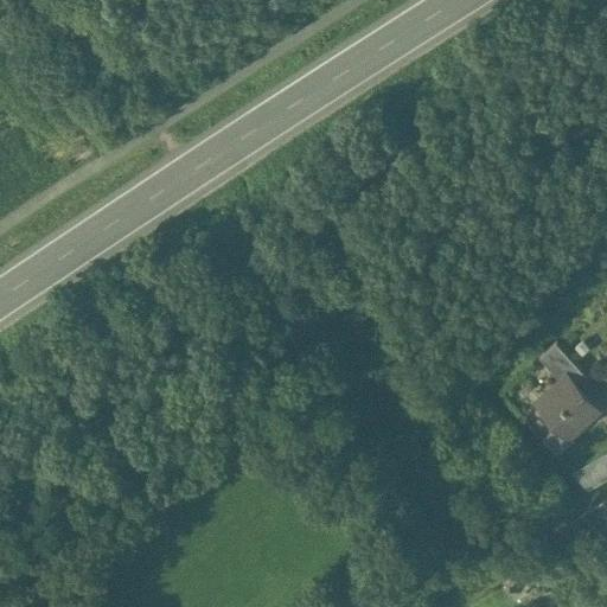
[(132,131),(122,121),(116,126),(126,135),(132,131)]
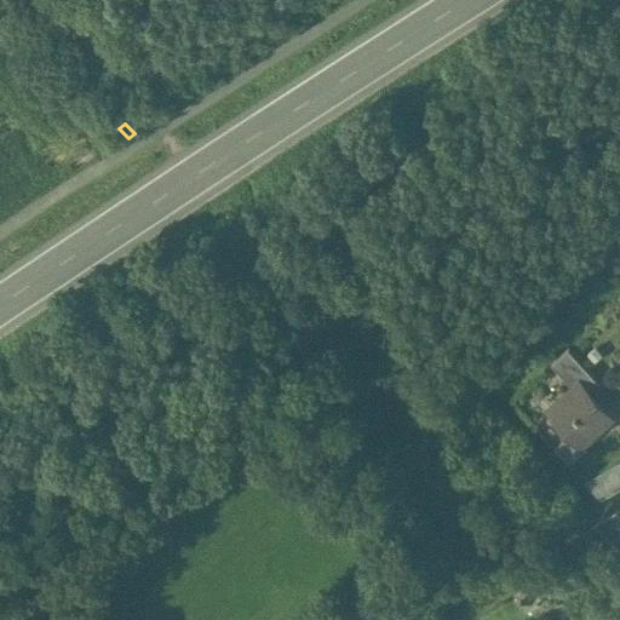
[(595,378),(568,348),(551,362),(572,386),(578,380),(585,388),(595,378)]
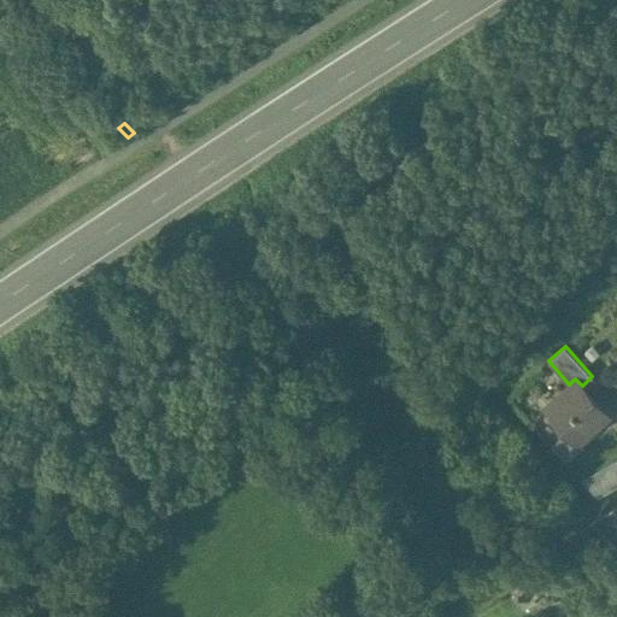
[(582,386),(575,378),(569,385),(546,405),(568,429),(577,440),(579,439),(606,413),(582,386)]
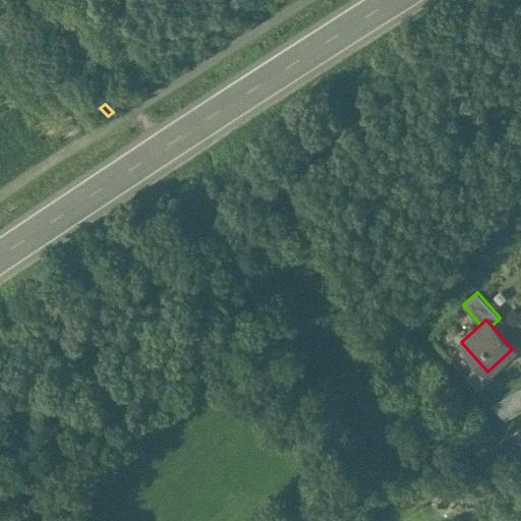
[(487,371),(479,362),(465,374),(477,389),(493,375),(488,370),(487,371)]
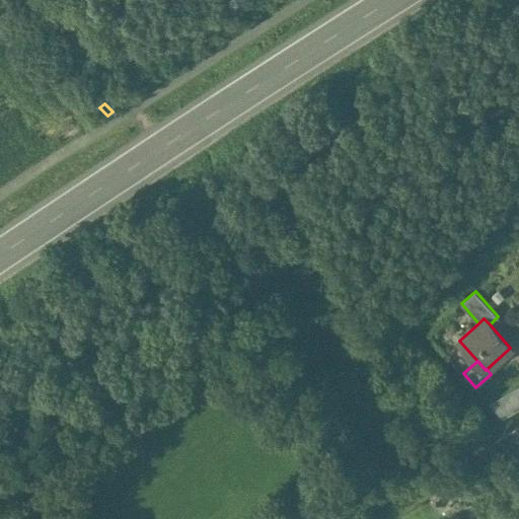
[(518,386),(492,402),(504,415),(518,404),(518,386)]
